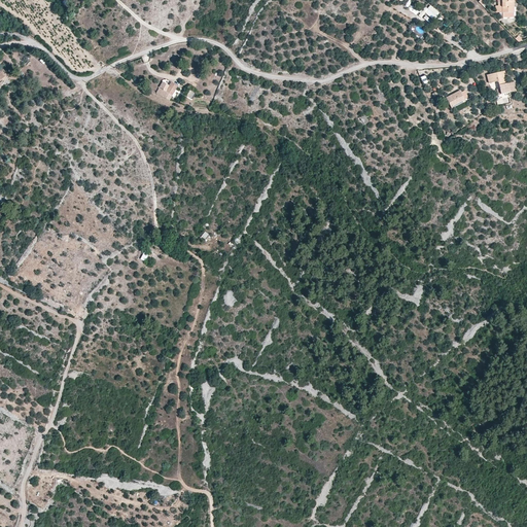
[(514,7),(514,0),(500,0),(501,2),(498,2),(498,5),(502,5),(502,12),(510,12),(508,7),(514,7)]
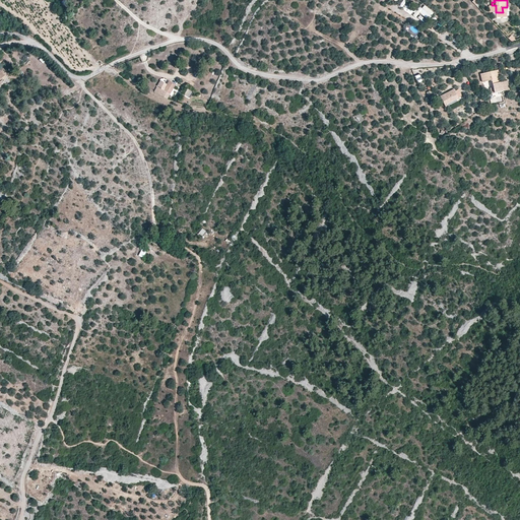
[(403,7),(409,15),(414,12),(407,4),(403,7)]
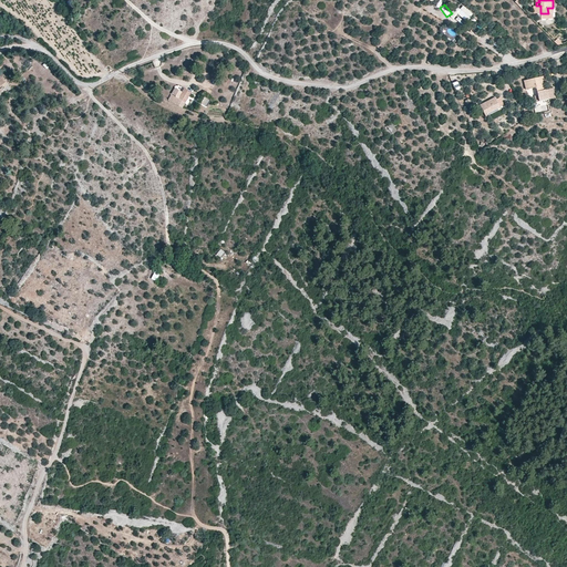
[(467,21),(473,13),(462,4),(451,18),(454,20),(457,14),(467,21)]
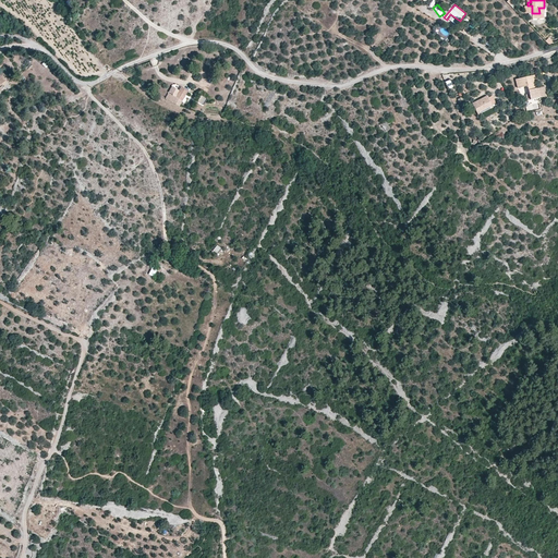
[(545,19),(544,8),(538,8),(540,13),(532,13),(532,19),(545,19)]
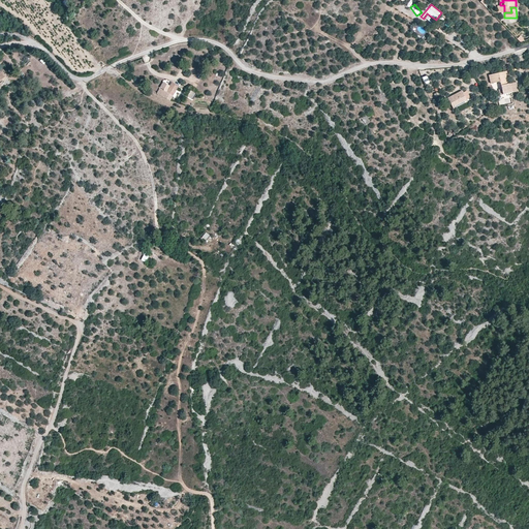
[(508,84),(505,71),(499,72),(489,75),(490,84),(500,82),(502,89),(503,95),(519,91),(517,82),(508,84)]
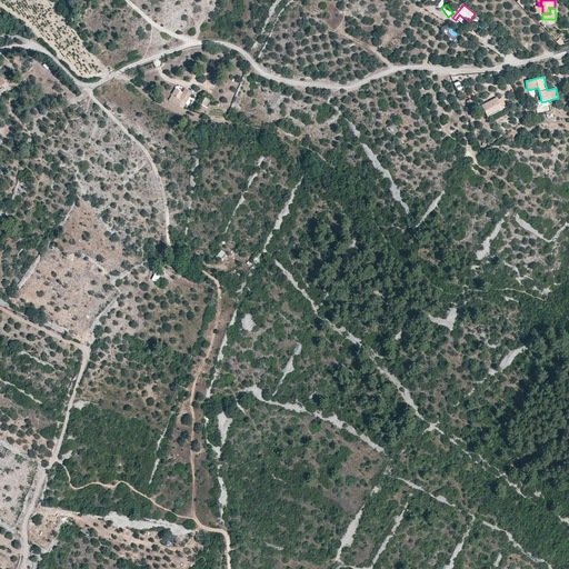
[(192,92),(185,89),(182,91),(176,88),(169,100),(183,109),(192,92)]
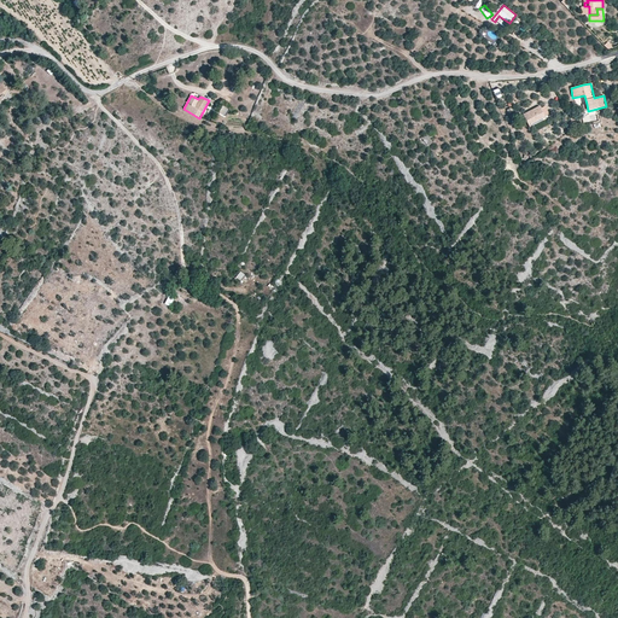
[(547,118),(540,106),(524,115),(530,127),(547,118)]
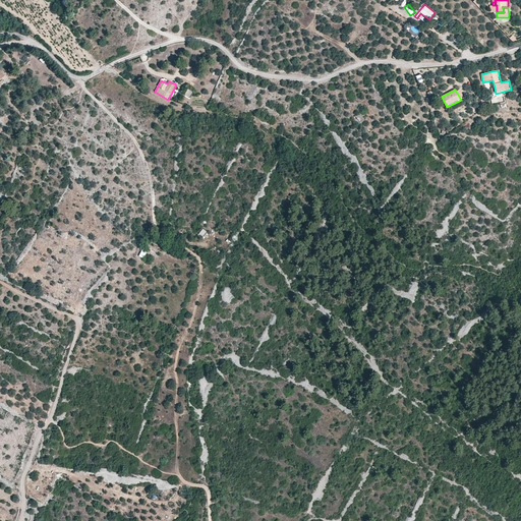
[(199,234),(207,239),(210,234),(203,229),(199,234)]
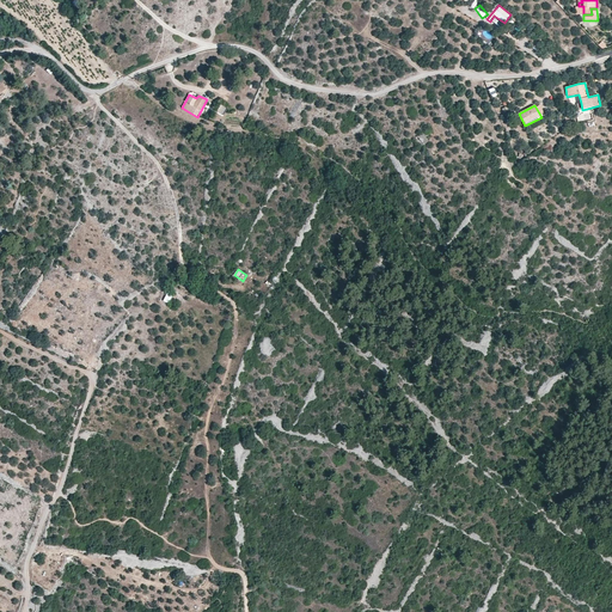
[(169,304),(172,295),(166,293),(163,301),(169,304)]
